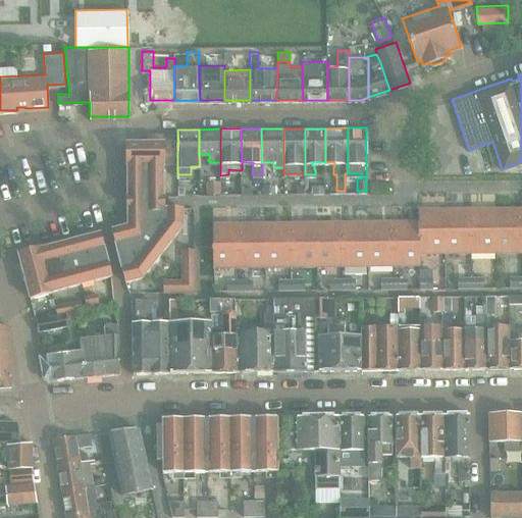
[(147,140),(126,140),(126,162),(127,162),(127,194),(126,194),(126,206),(127,206),(128,223),(112,227),(125,279),(143,275),(183,223),(183,205),(164,205),(164,194),(163,194),(163,162),(164,162),(164,140),(164,132),(147,132),(147,140)]
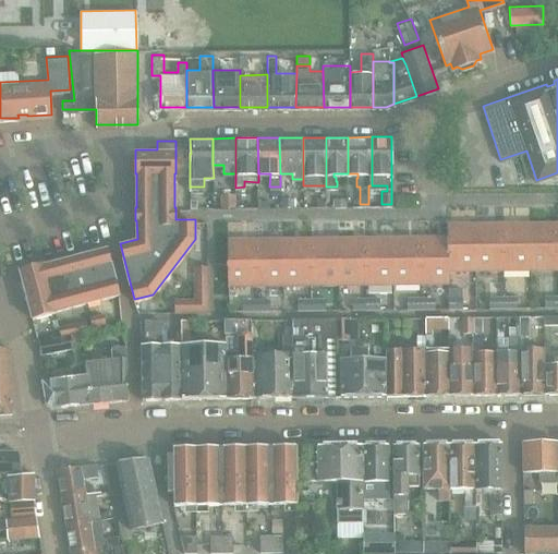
[(219,206),(235,205),(235,191),(219,191),(219,206)]
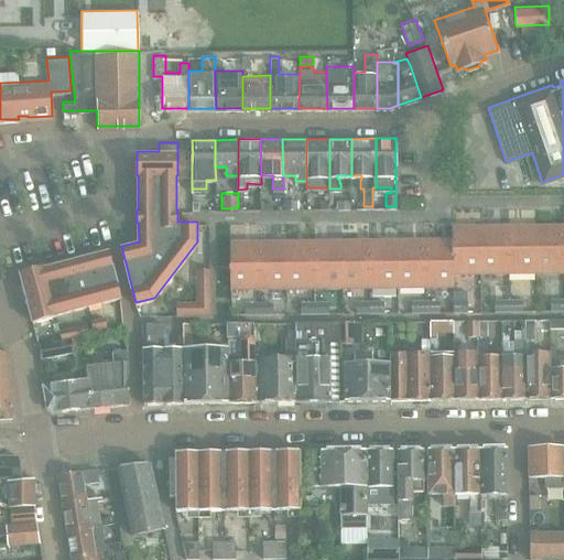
[(335,207),(350,207),(350,196),(335,196),(335,207)]
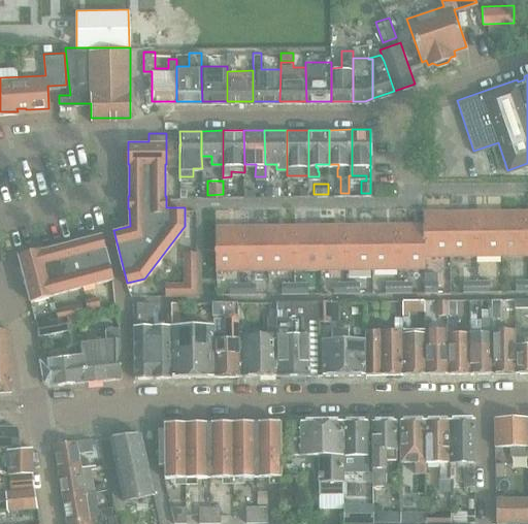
[(276,185),(265,185),(265,194),(276,194),(276,185)]
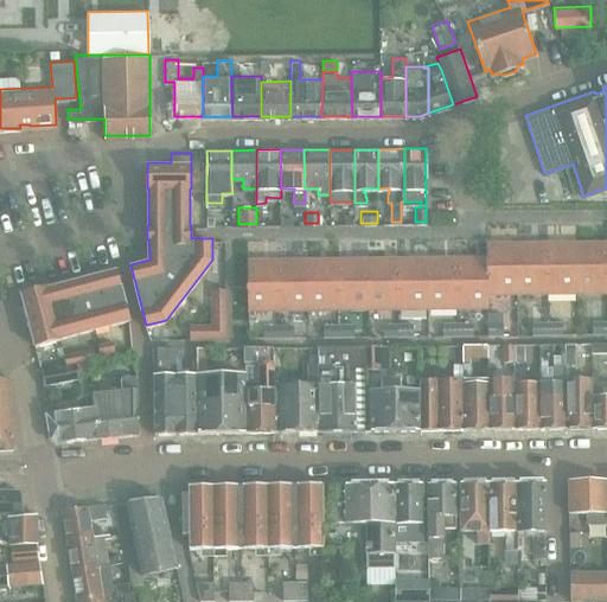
[(486,241),(487,254),(487,289),(498,289),(498,290),(517,290),(517,239),(486,241)]
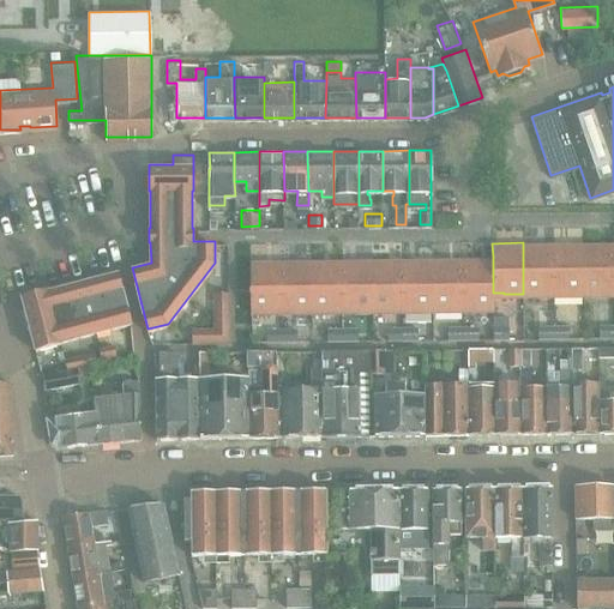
[(542,293),(553,293),(553,242),(523,242),(523,294),(542,294),(542,293)]
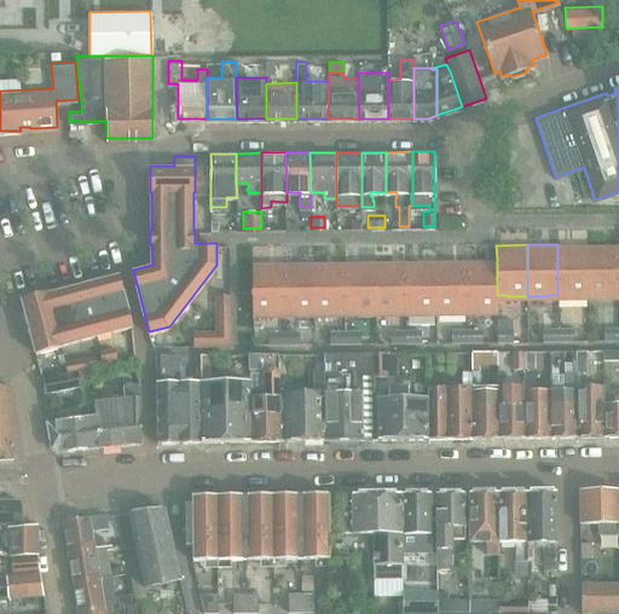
[(568,296),(588,296),(588,244),(557,244),(557,295),(568,295),(568,296)]
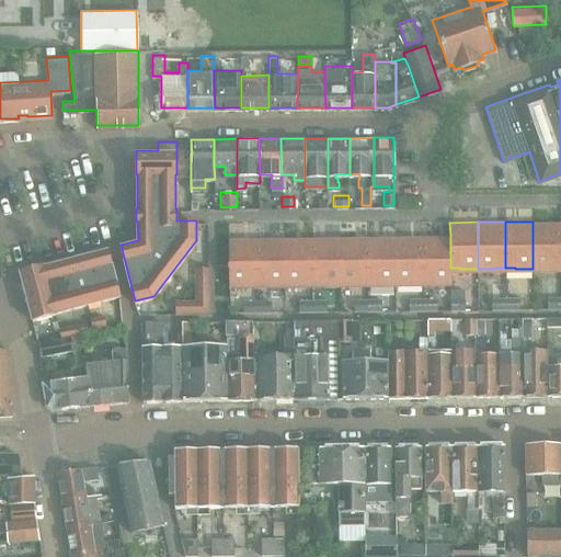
[(551,269),(551,266),(560,266),(560,222),(533,222),(533,269),(551,269)]
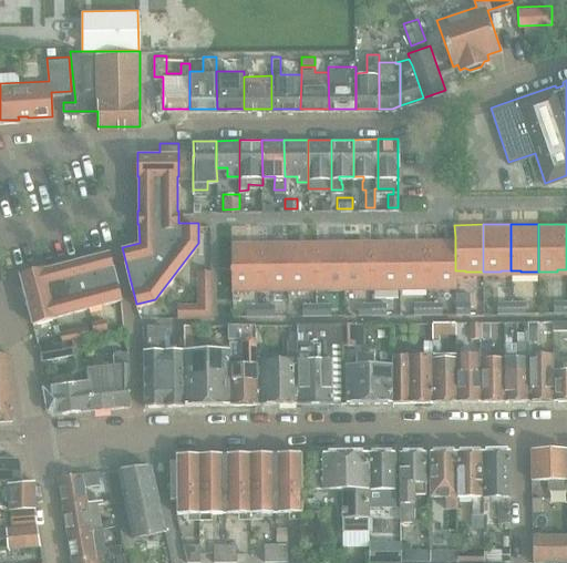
[(455,237),(426,238),(426,285),(437,285),(437,286),(456,286),(455,270),(455,237)]
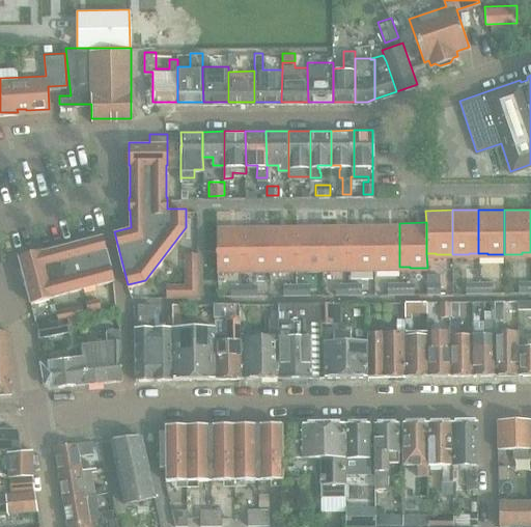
[(269,224),(269,270),(287,270),(286,269),(296,268),(295,223),(269,224)]
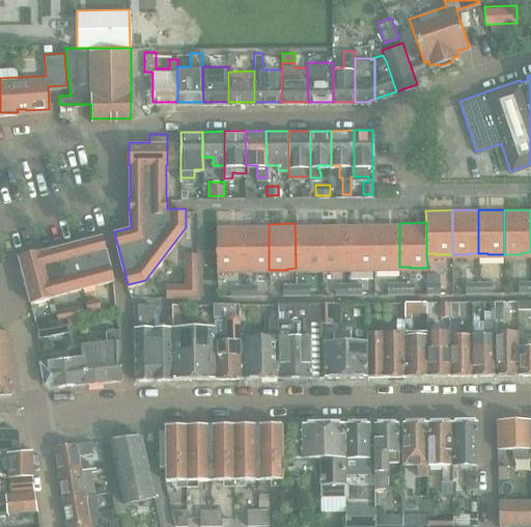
[(295,223),(296,268),(306,268),(306,269),(322,269),(320,223),(295,223)]
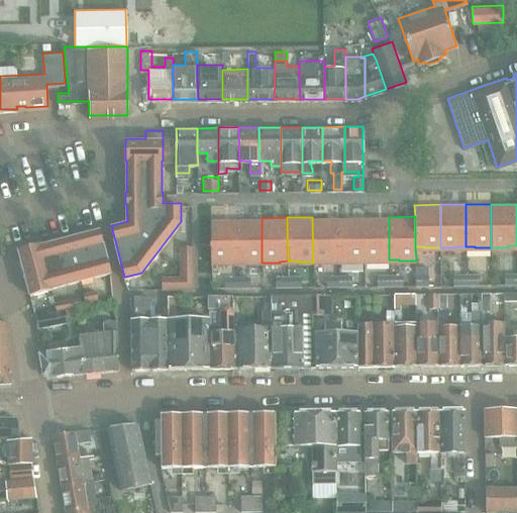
[(312,217),(313,262),(330,262),(330,261),(338,261),(337,217),(312,217)]
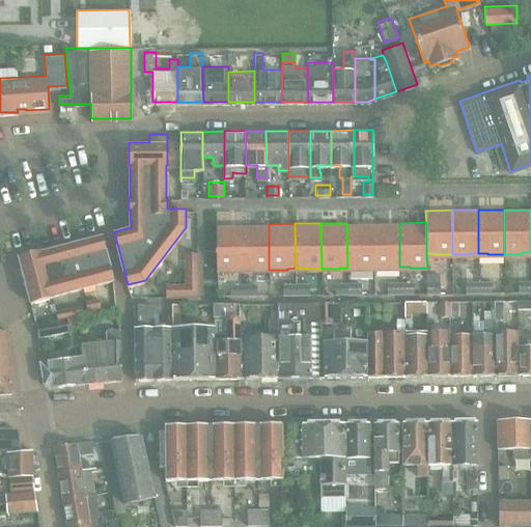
[(346,223),(347,268),(358,268),(358,269),(373,269),(372,223),(346,223)]
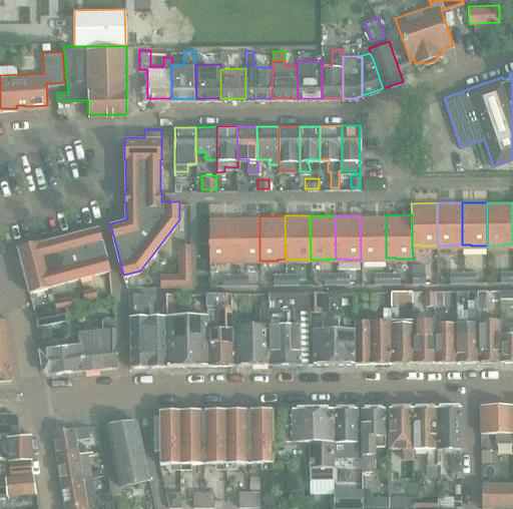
[(360,215),(361,260),(379,260),(379,258),(386,258),(386,215),(360,215)]
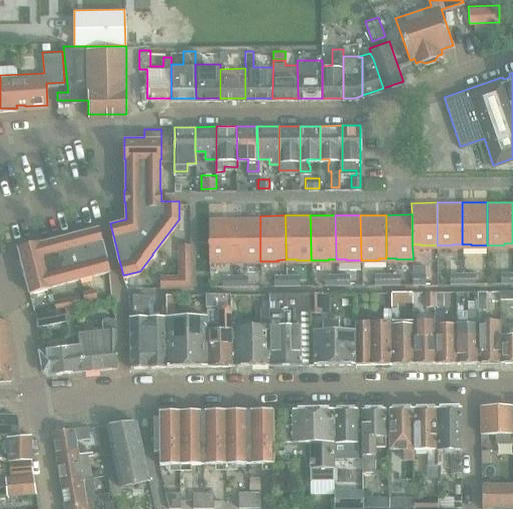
[(235,260),(234,216),(209,216),(209,261),(226,261),(226,260),(235,260)]
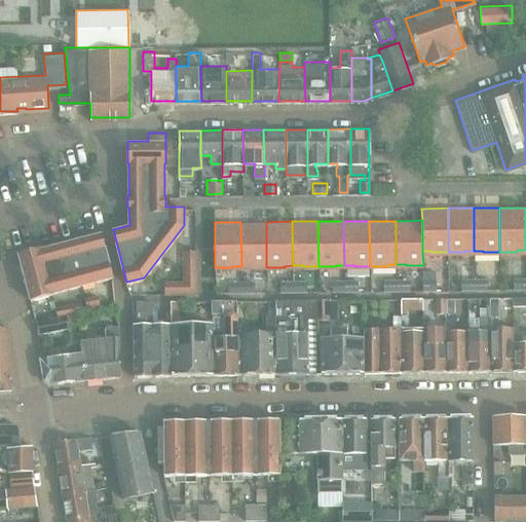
[(240,222),(241,266),(251,266),(251,267),(266,267),(266,222),(240,222)]
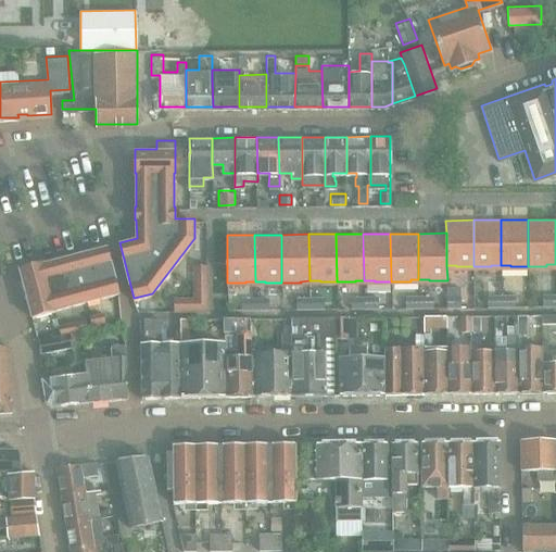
[(118,291),(106,246),(42,262),(42,261),(19,267),(32,316),(55,310),(54,309),(118,291)]
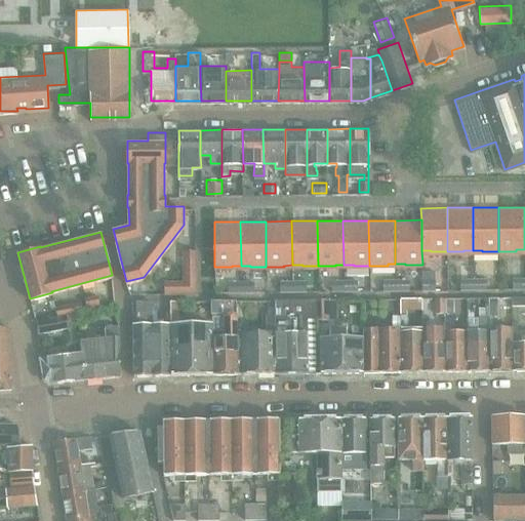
[(196,247),(184,248),(184,279),(164,279),(164,291),(196,291),(196,247)]
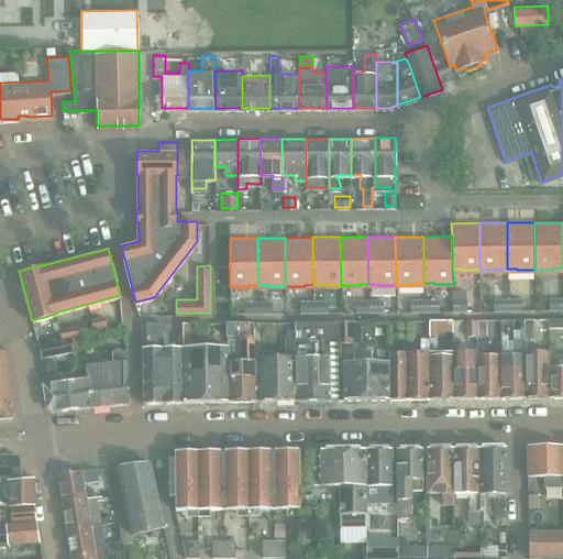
[(550,308),(562,307),(562,295),(550,296),(550,308)]
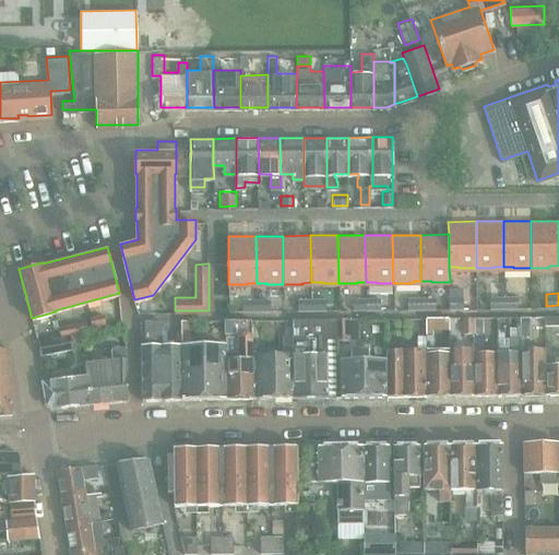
[(490,294),(490,307),(503,306),(503,294),(490,294)]
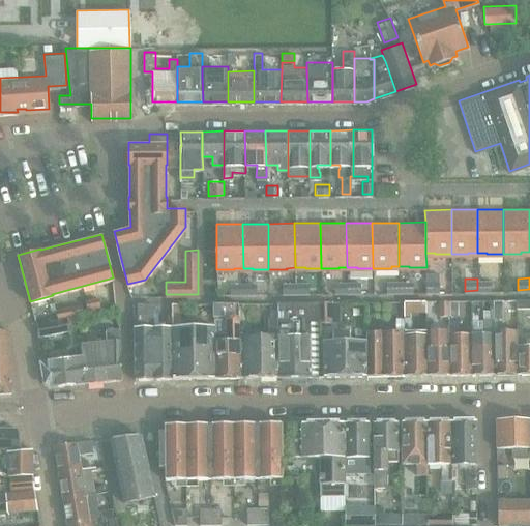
[(491,279),(477,279),(477,290),(491,291),(491,279)]
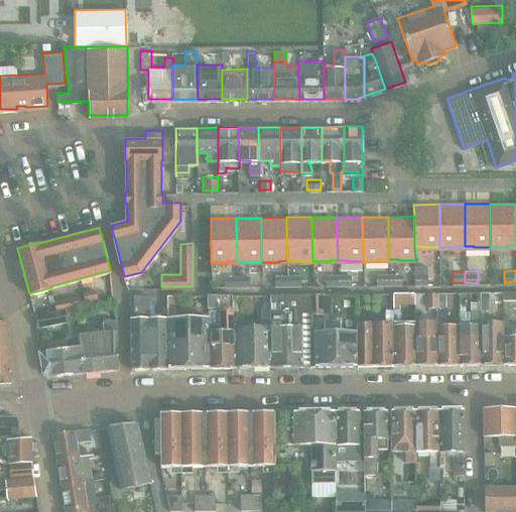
[(414,272),(414,283),(427,283),(427,272),(414,272)]
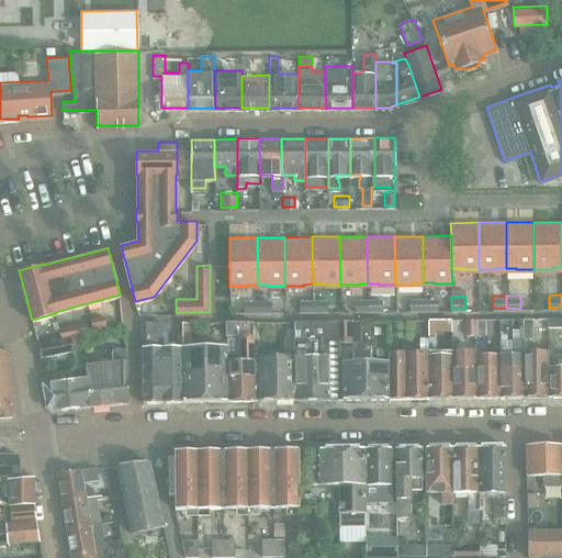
[(353,298),(353,310),(368,310),(368,298),(353,298)]
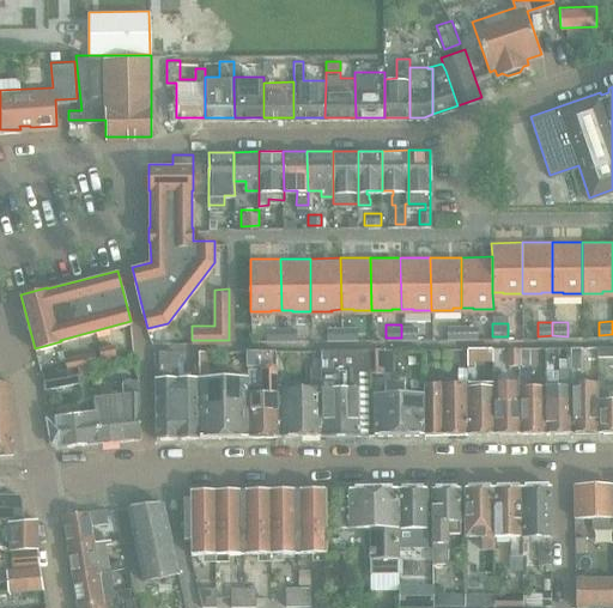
[(417,324),(401,324),(401,338),(417,338),(417,324)]
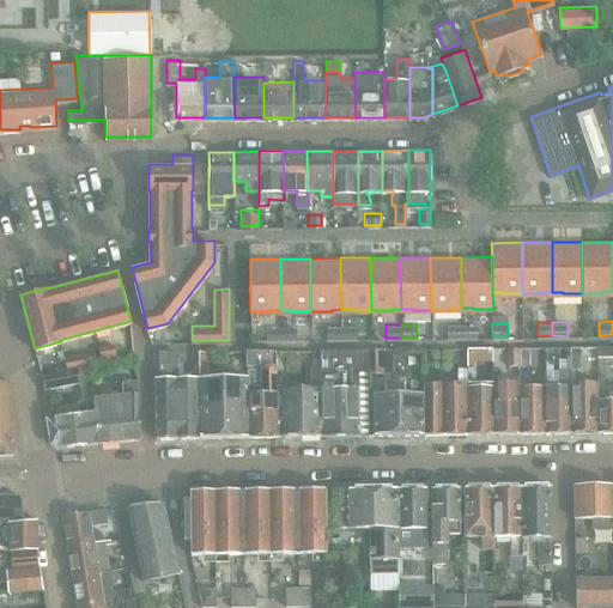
[(462,324),(447,324),(447,336),(462,336),(462,324)]
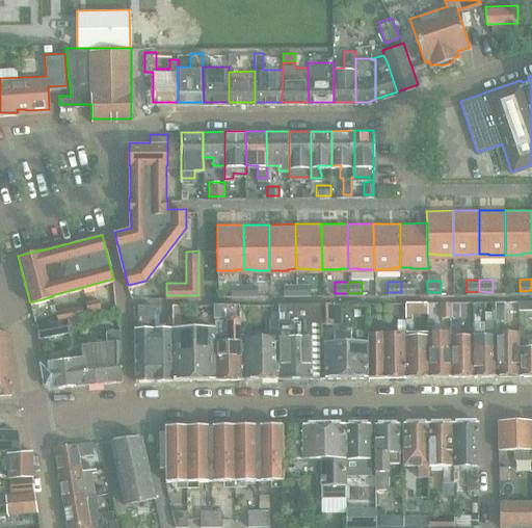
[(414,282),(401,282),(401,292),(415,292),(414,282)]
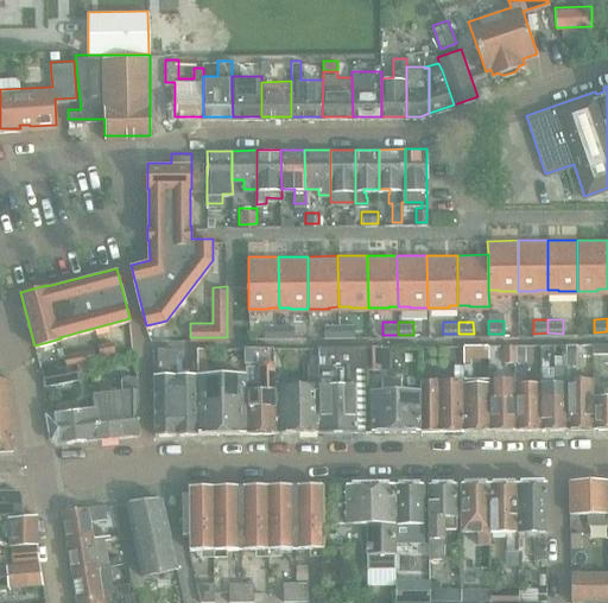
[(265,336),(279,335),(279,323),(265,324),(265,336)]
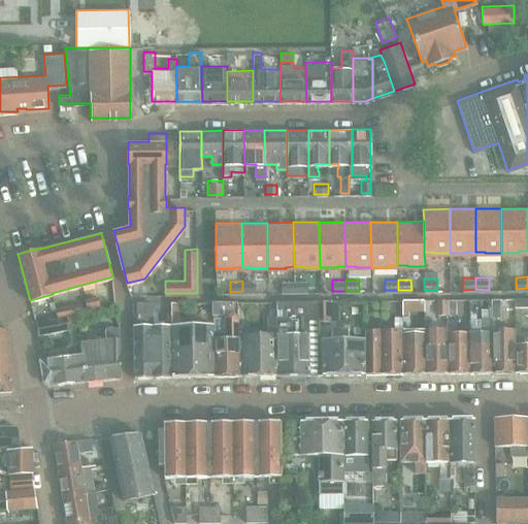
[(255,281),(242,281),(242,291),(256,291),(255,281)]
